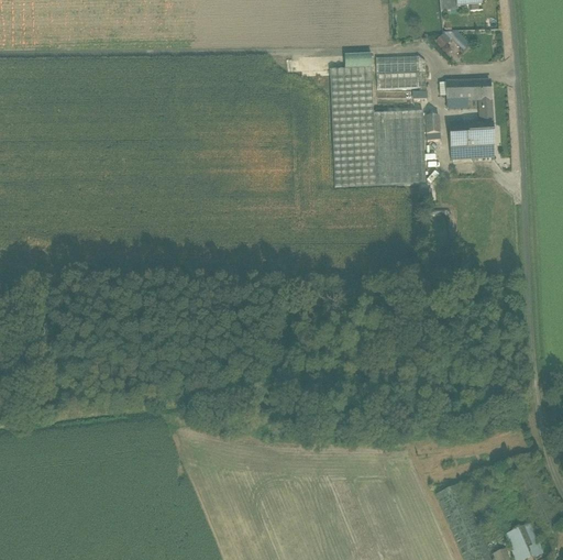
[(439,0),(440,10),(450,9),(449,0),(439,0)]
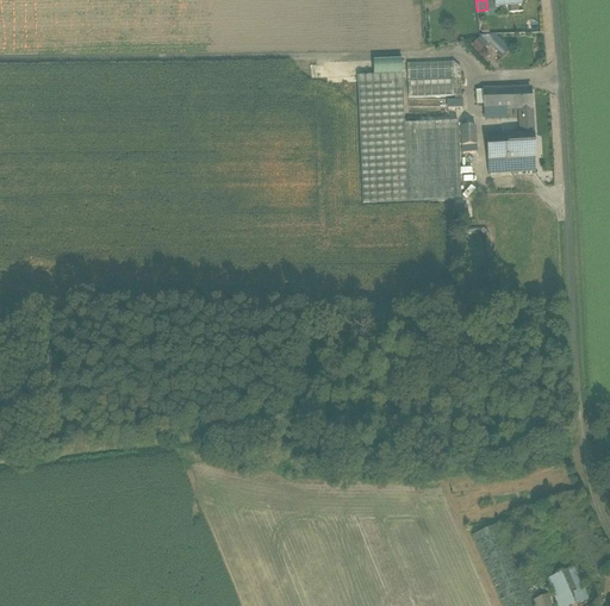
[(486,0),(487,10),(496,10),(496,5),(495,0),(486,0)]
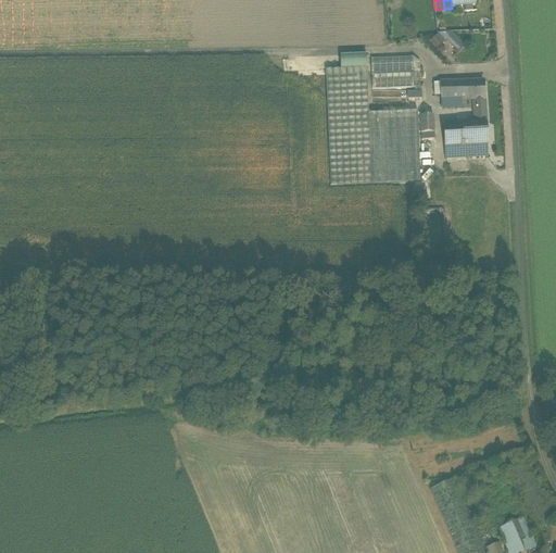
[(456,47),(463,40),(446,25),(430,40),(442,51),(446,47),(441,41),(446,36),(456,47)]
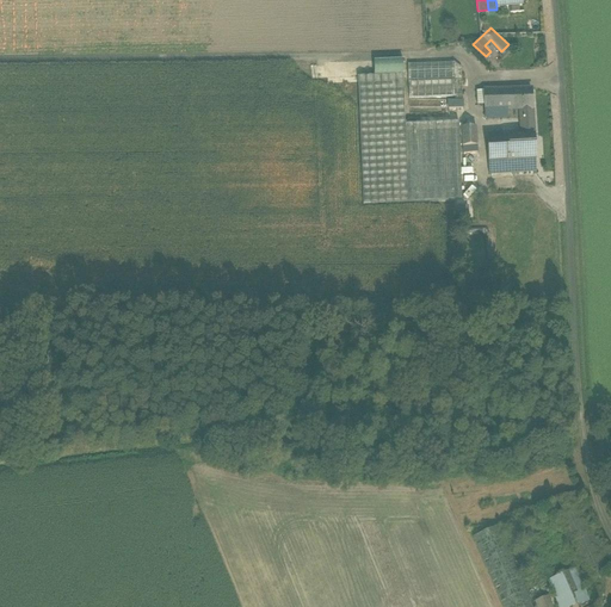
[(402,57),(374,59),(375,74),(403,73),(402,57)]
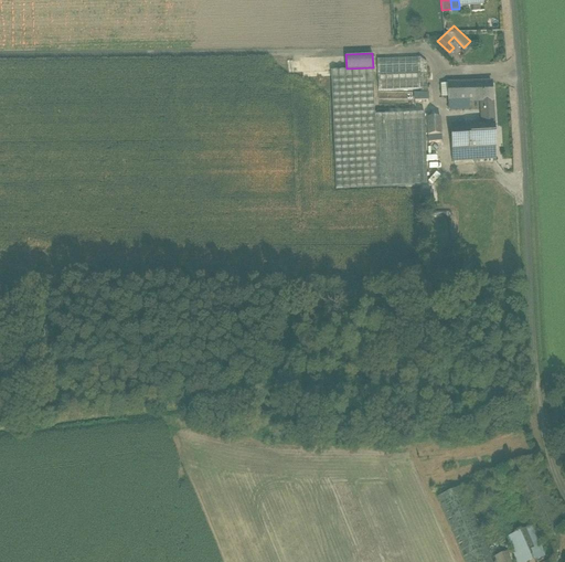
[(419,55),(377,56),(377,73),(427,71),(426,61),(419,55)]
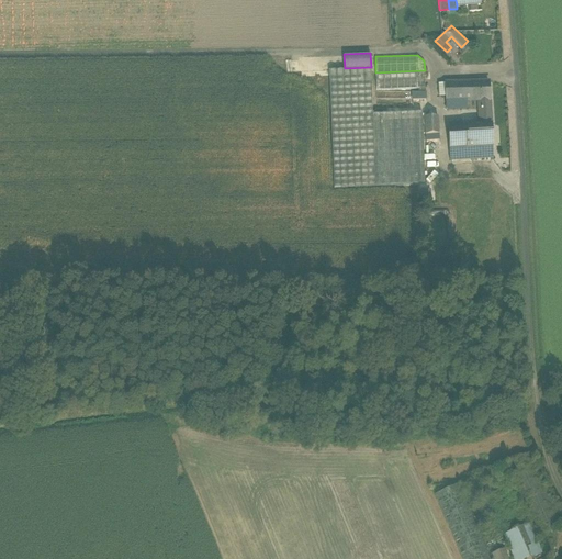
[(422,111),(372,113),(371,67),(345,68),(329,68),(334,187),(425,182),(422,111)]
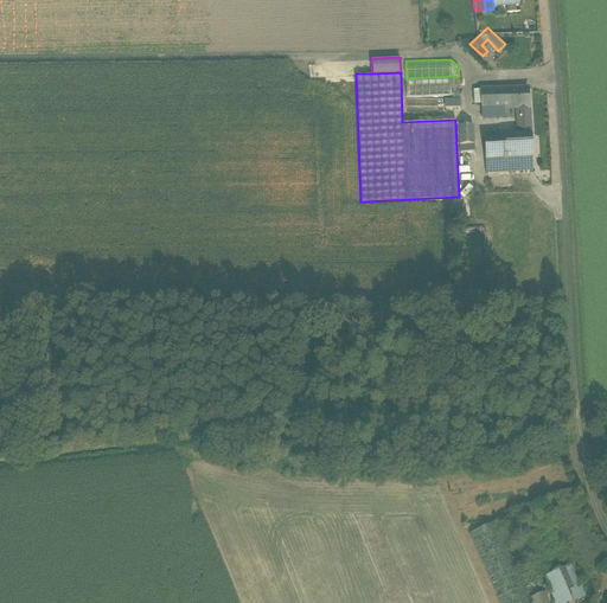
[(459,76),(406,78),(407,95),(459,94),(459,76)]
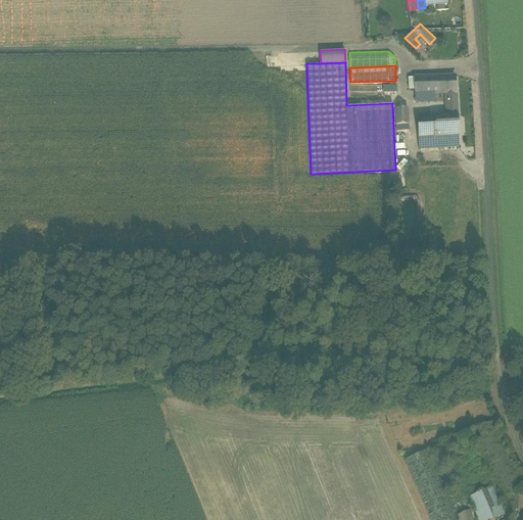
[(455,74),(432,75),(433,93),(436,92),(445,92),(456,92),(455,74)]
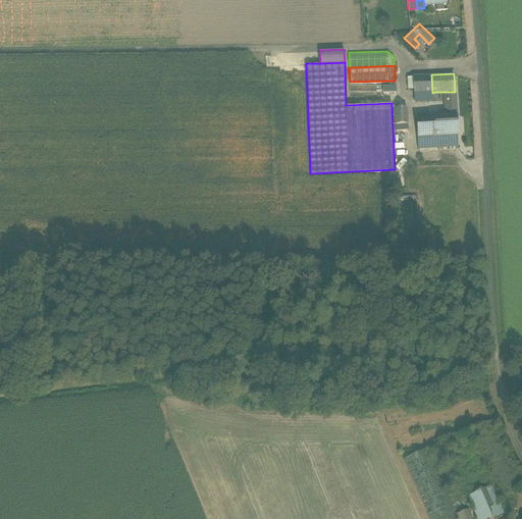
[(431,74),(414,74),(415,99),(436,98),(436,93),(435,92),(432,93),(431,74)]
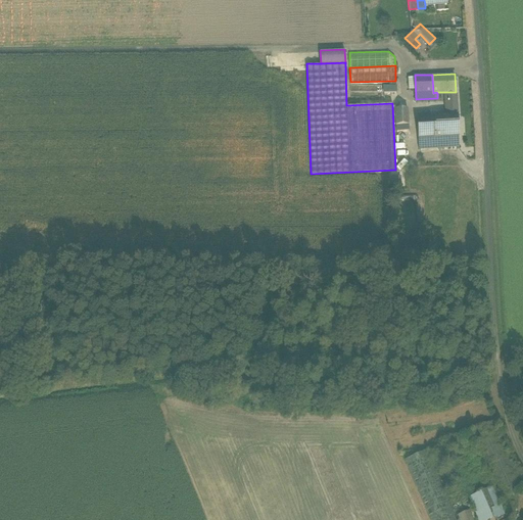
[(456,92),(445,92),(445,107),(457,107),(456,92)]
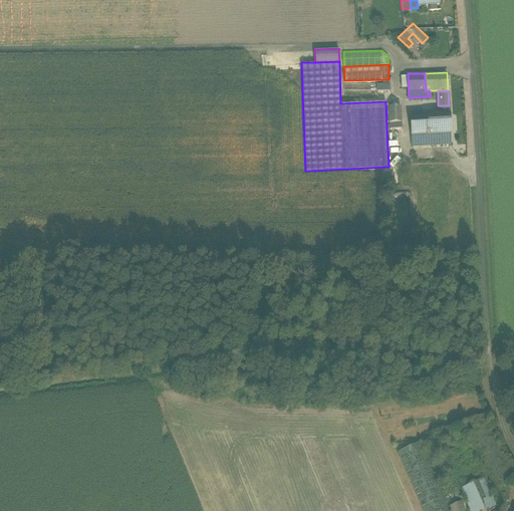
[(401,105),(389,105),(390,121),(401,120),(401,105)]
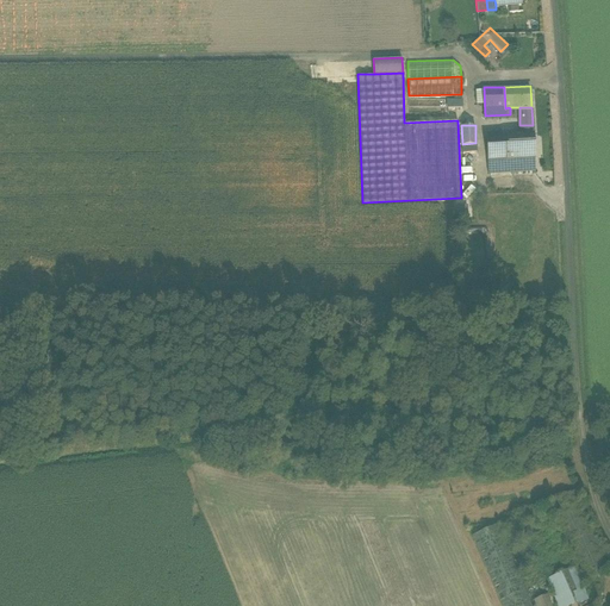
[(533,133),(521,133),(486,136),(487,158),(534,156),(533,133)]
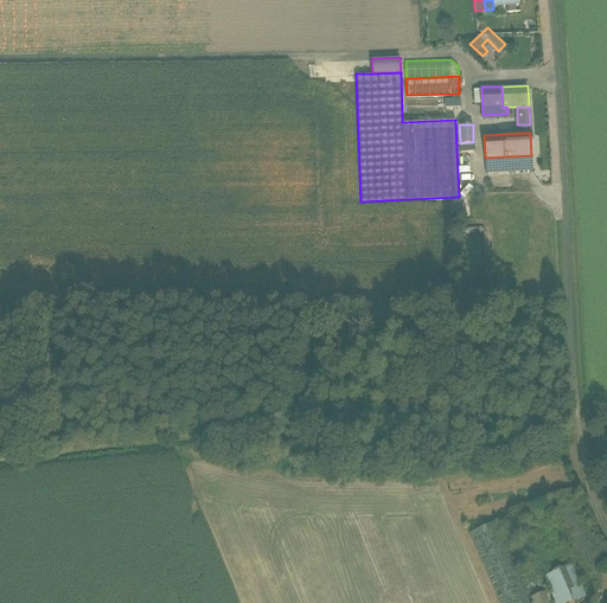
[(531,155),(485,158),(486,172),(532,170),(531,155)]
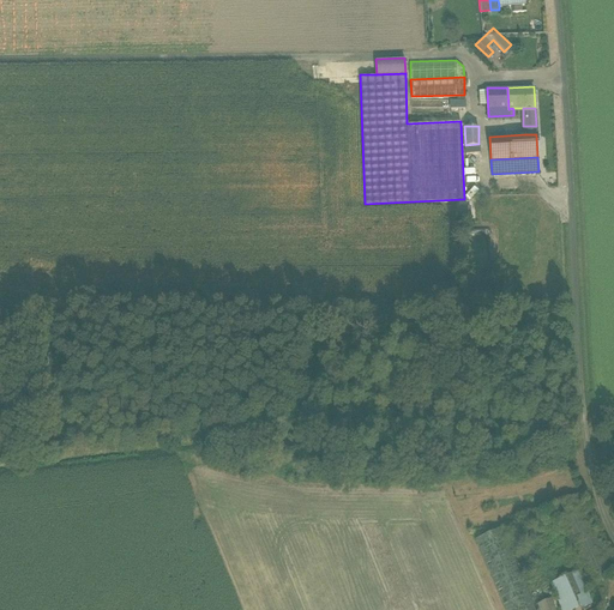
[(597,609),(579,568),(551,580),(563,609),(567,609),(582,604),(584,609),(597,609)]
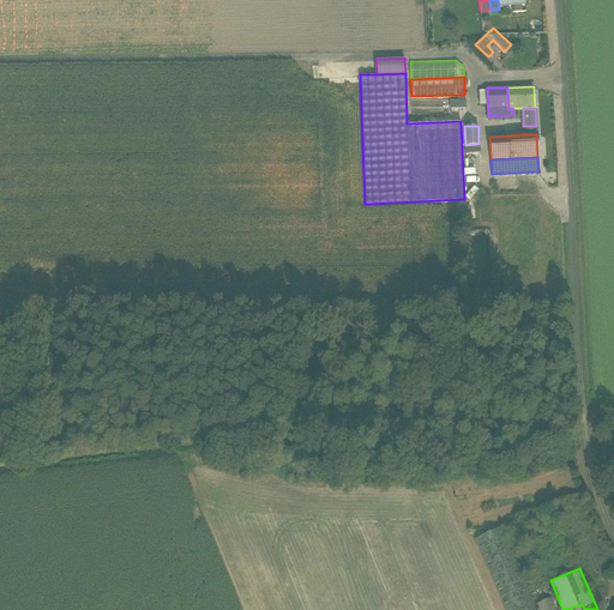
[(605,603),(595,580),(588,584),(597,607),(605,603)]
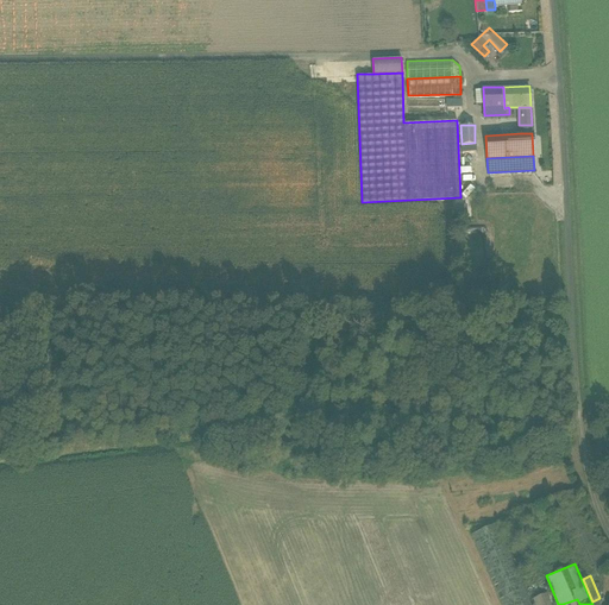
[(552,604),(546,591),(533,597),(535,604),(552,604)]
